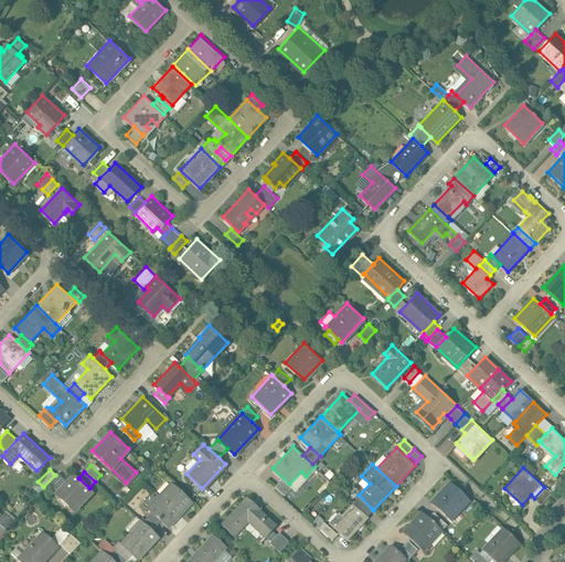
[(78,478),(74,474),(55,494),(73,511),(93,491),(89,488),(78,478)]
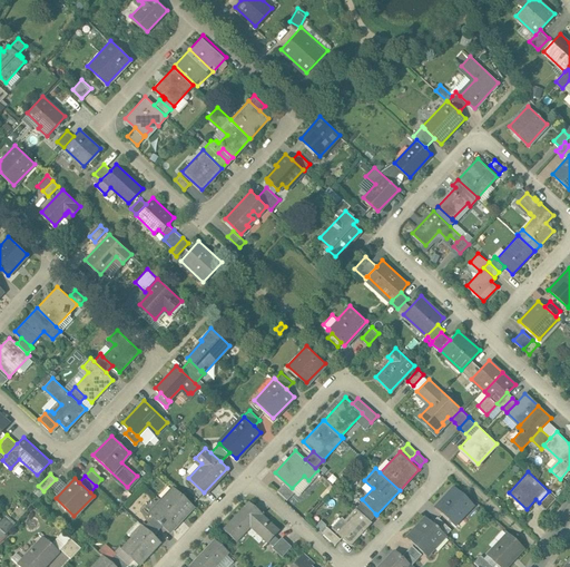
[(479,505),(451,480),(431,504),(458,527),(479,505)]
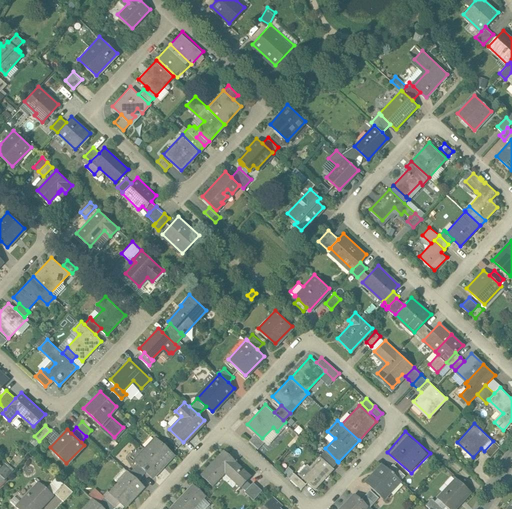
[(173,452),(156,436),(145,447),(163,464),(173,452)]
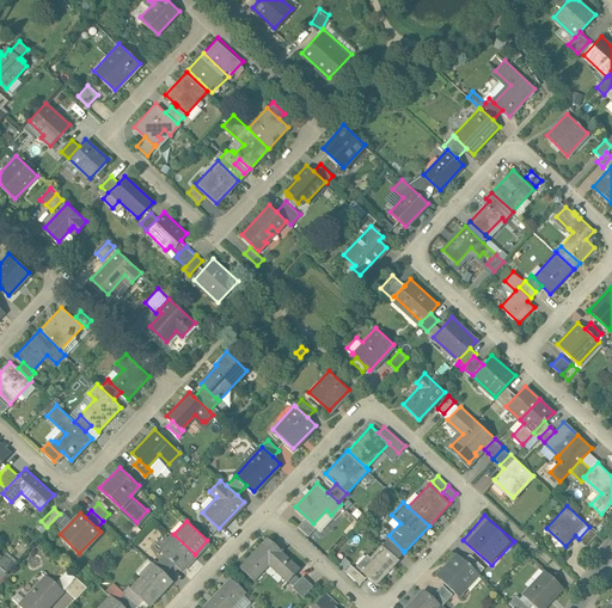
[(589,527),(579,539),(586,545),(597,533),(589,527)]
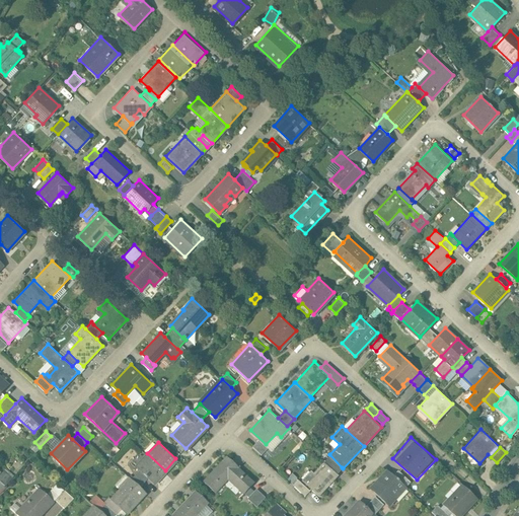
[(165,470),(147,453),(136,465),(139,468),(148,476),(154,482),(165,470)]
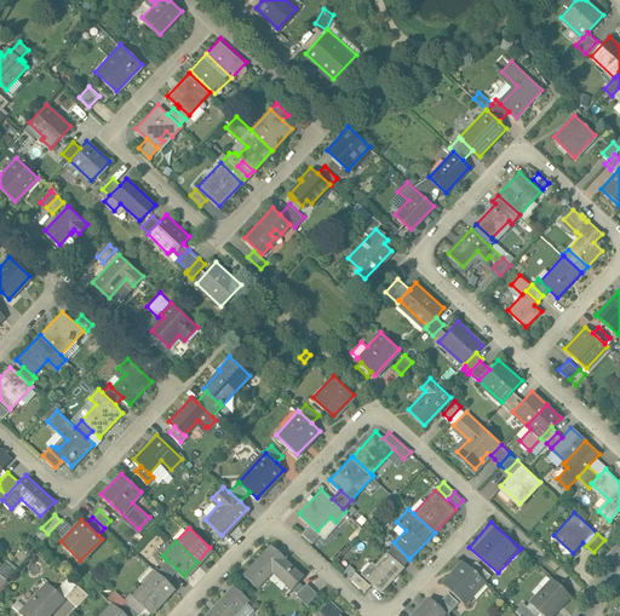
[(408,558),(394,542),(386,550),(388,550),(402,564),(408,558)]
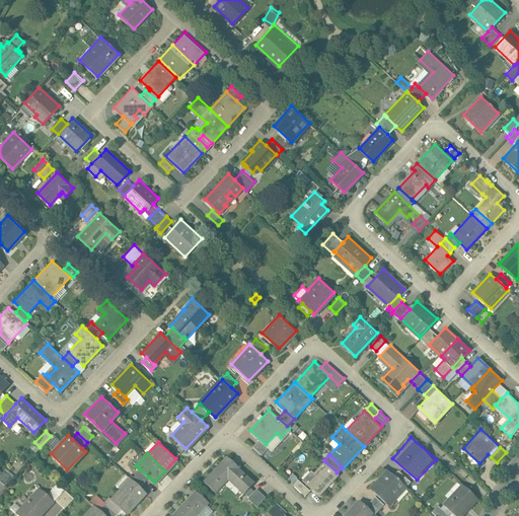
[(225,456),(204,480),(216,491),(230,475),(245,490),(253,481),(244,472),(243,473),(225,456)]
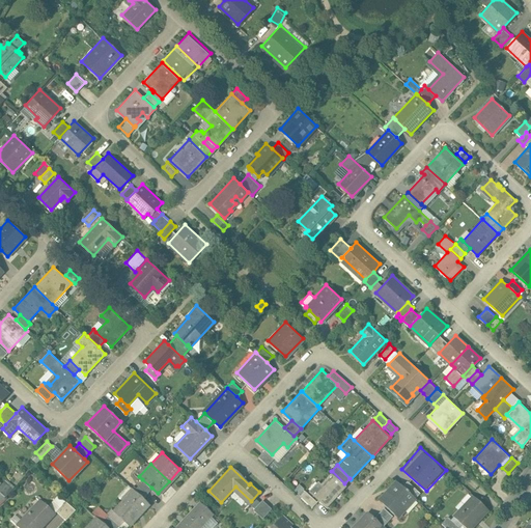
[(332,471),(312,493),(326,505),(345,484),(344,483),(332,471)]
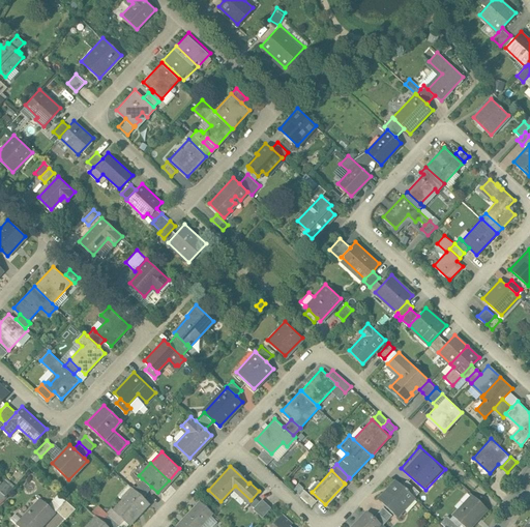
[(3,476),(0,479),(0,480),(0,481),(0,480),(0,489),(0,490),(8,481),(3,476)]
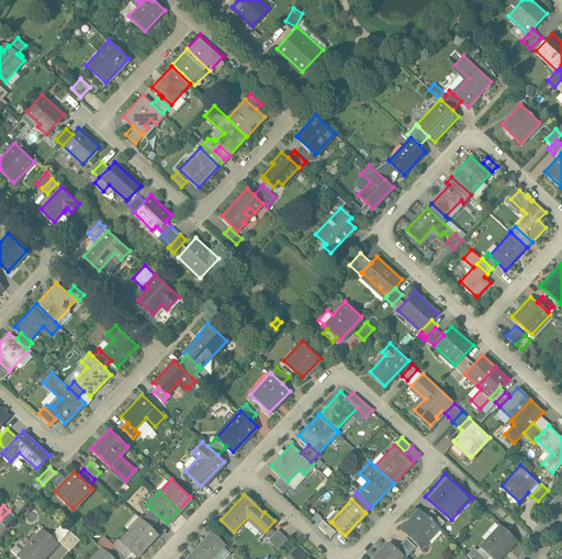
[(160,516),(150,507),(146,512),(156,521),(160,516)]
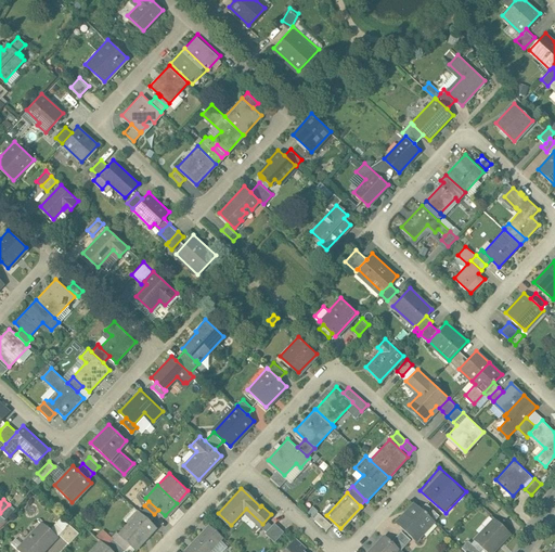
[(436,511),(425,501),(421,508),(430,517),(436,511)]
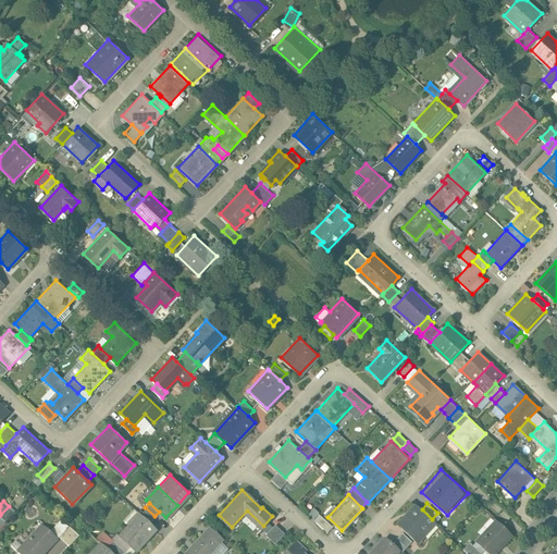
[(416,504),(397,524),(417,541),(435,521),(432,519),(422,509),(416,504)]
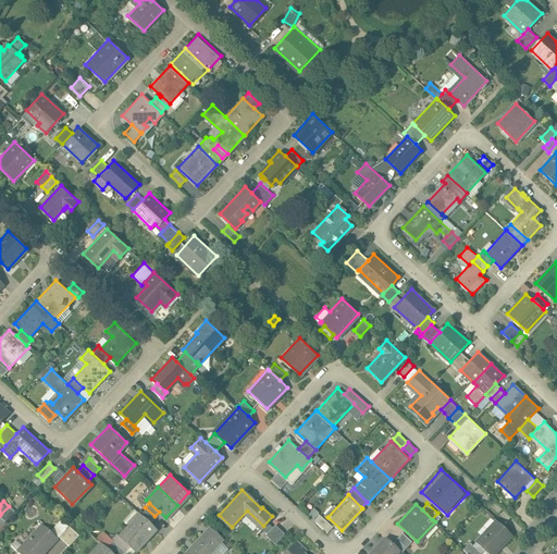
[(9,506),(0,515),(5,519),(14,511),(9,506)]
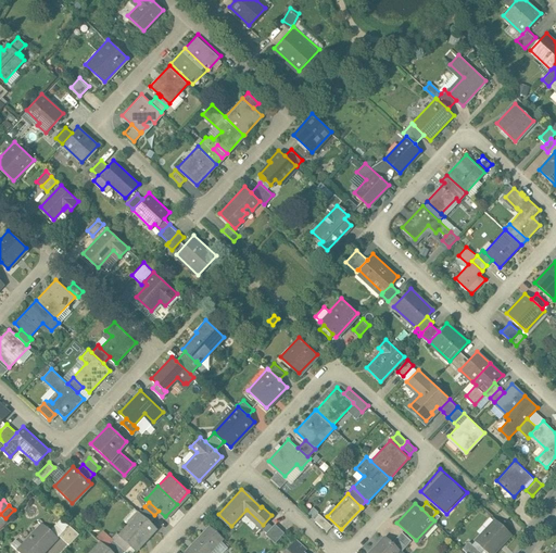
[(154,515),(144,506),(140,512),(141,512),(149,520),(154,515)]
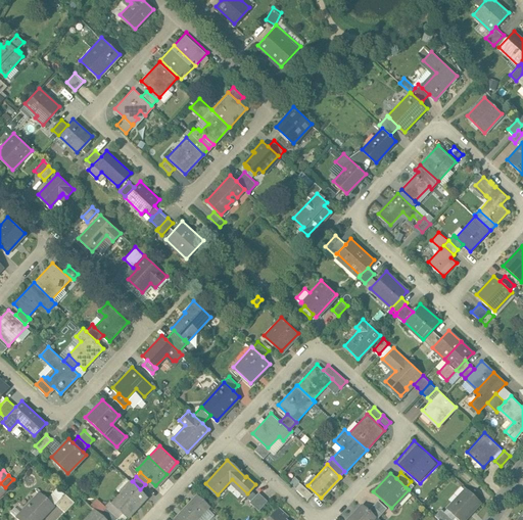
[(133,481),(123,492),(122,491),(111,502),(127,516),(147,494),(140,489),(133,481)]
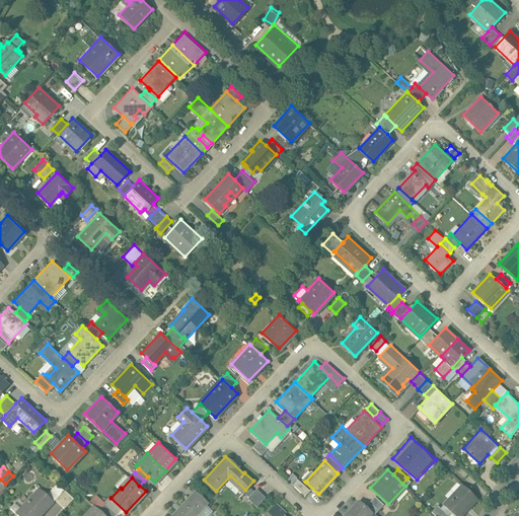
[(310,489),(298,477),(293,484),(305,495),(310,489)]
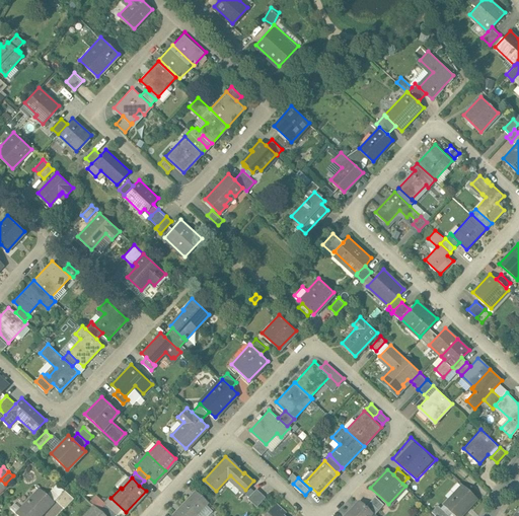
[(462,484),(443,503),(456,515),(459,515),(476,498),(462,484)]
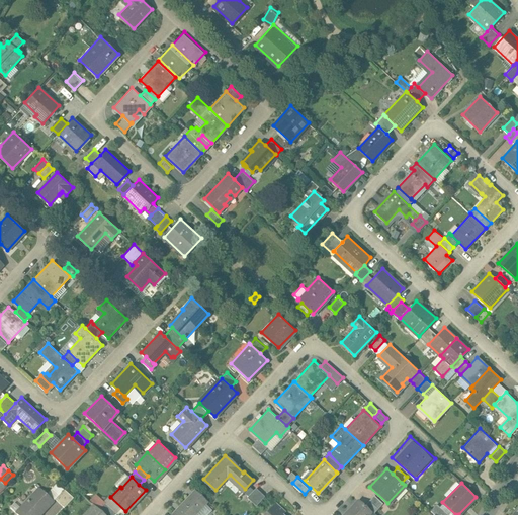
[(38,486),(16,510),(20,514),(38,514),(54,499),(38,486)]
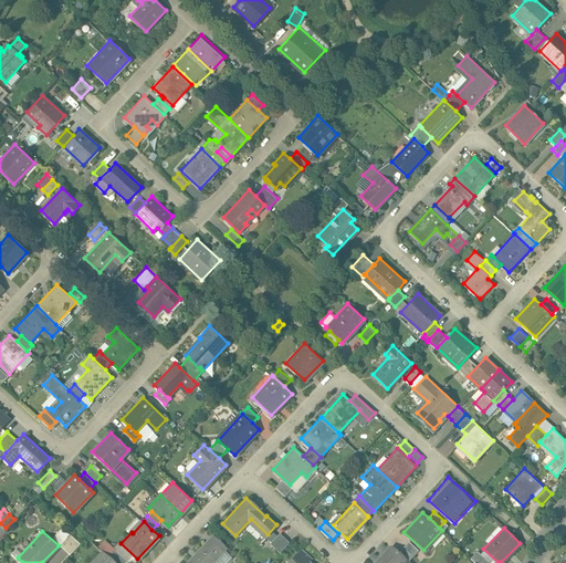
[(290,541),(280,531),(270,542),(280,551),(290,541)]
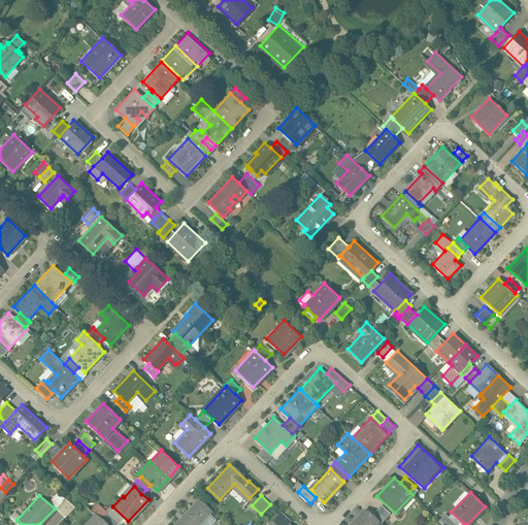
[(65,497),(57,506),(65,516),(74,505),(65,497)]
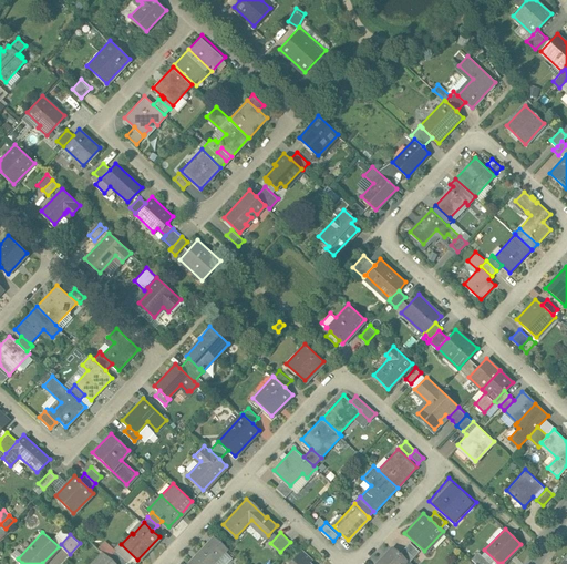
[(213,534),(187,561),(191,563),(213,563),(228,547),(213,534)]
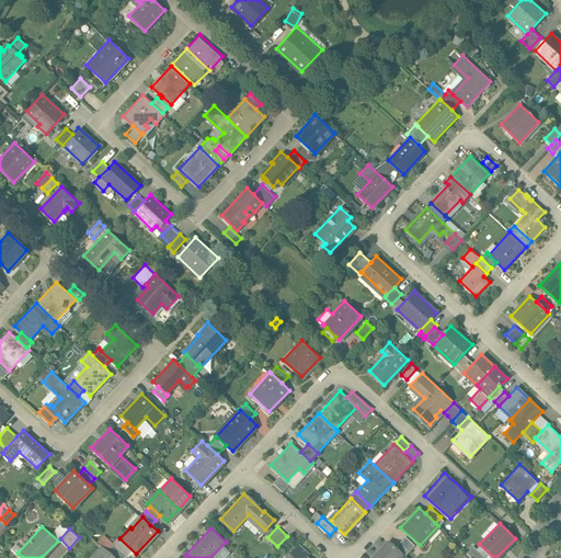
[(414,544),(405,535),(400,541),(410,549),(414,544)]
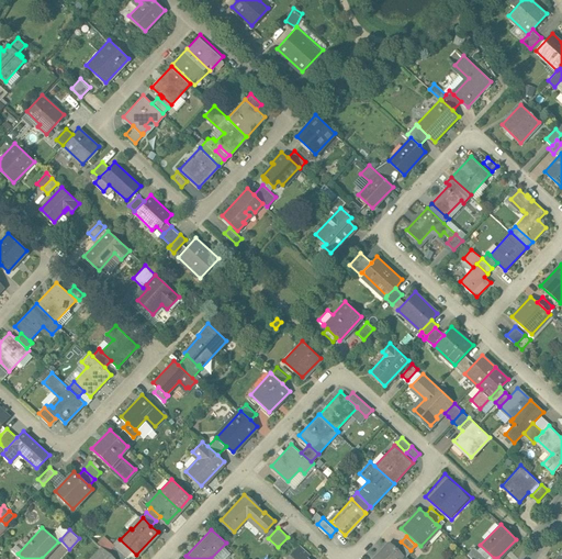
[(389,541),(372,558),(407,558),(405,556),(395,547),(389,541)]
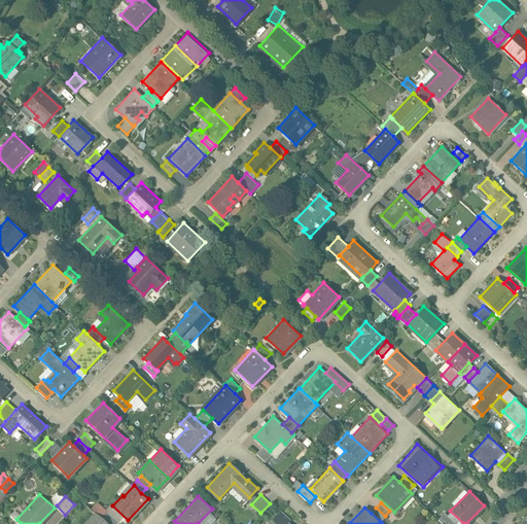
[(385,516),(376,508),(371,513),(380,521),(385,516)]
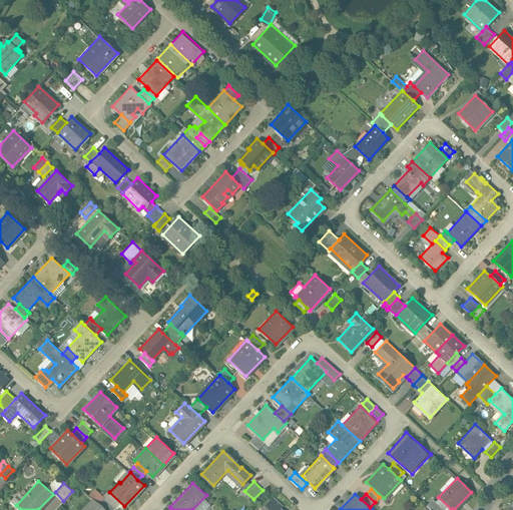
[(111,509),(115,507),(104,496),(97,502),(105,509),(111,509)]
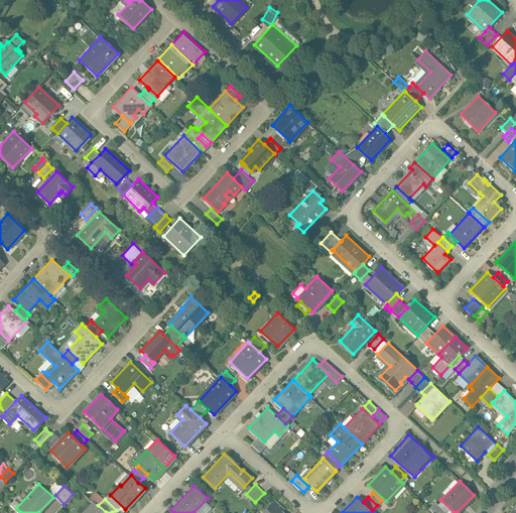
[(284,512),(281,510),(283,507),(275,499),(261,512),(284,512)]
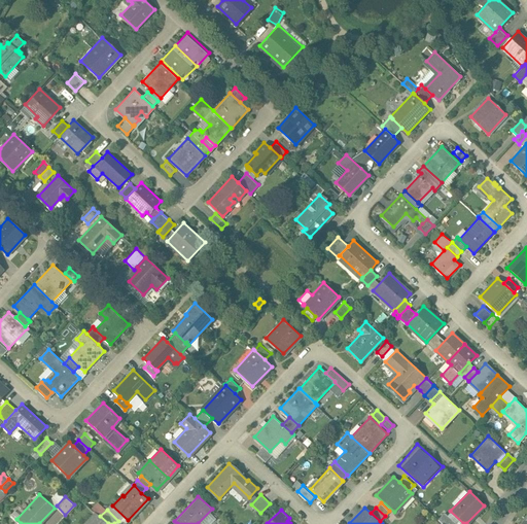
[(455,523),(456,523),(445,512),(438,518),(443,522),(444,523),(455,523)]
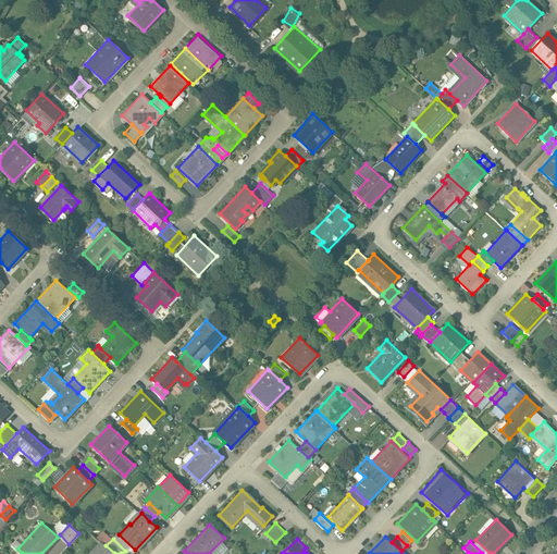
[(103,543),(93,553),(114,553),(106,545),(103,543)]
